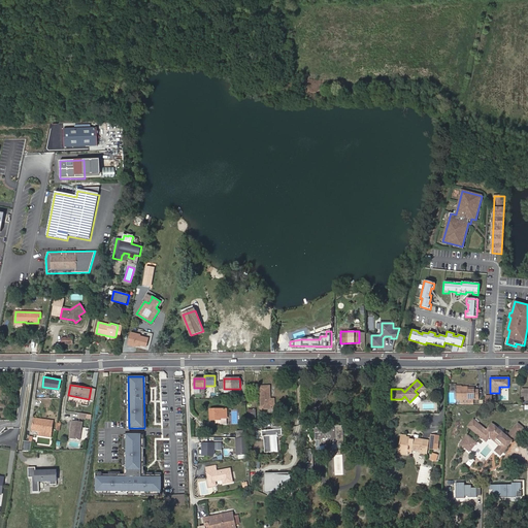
[(422,385),(415,391),(418,394),(425,387),(422,385)]
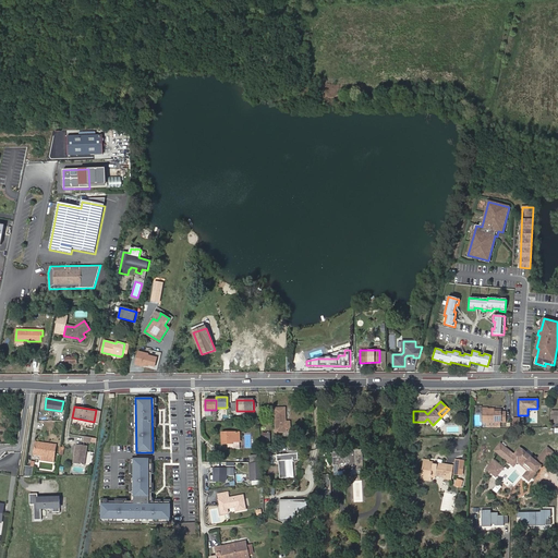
[(290,432),(290,421),(286,421),(286,408),(275,408),(276,433),(290,432)]
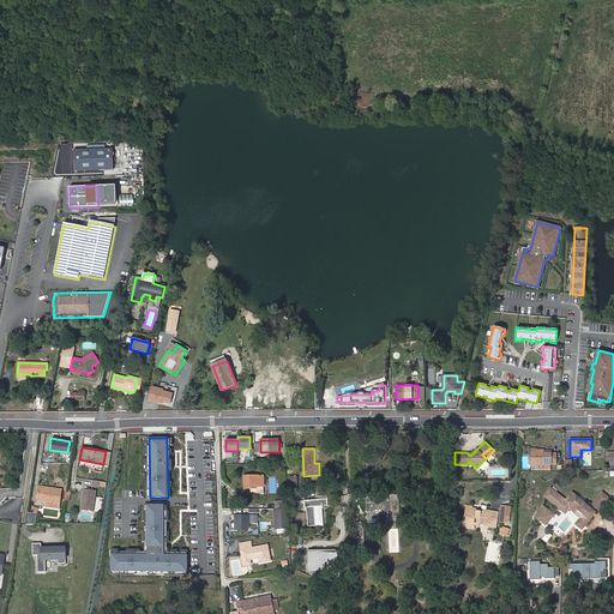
[(545,450),(536,450),(536,451),(531,451),(531,464),(557,464),(557,452),(545,452),(545,450)]
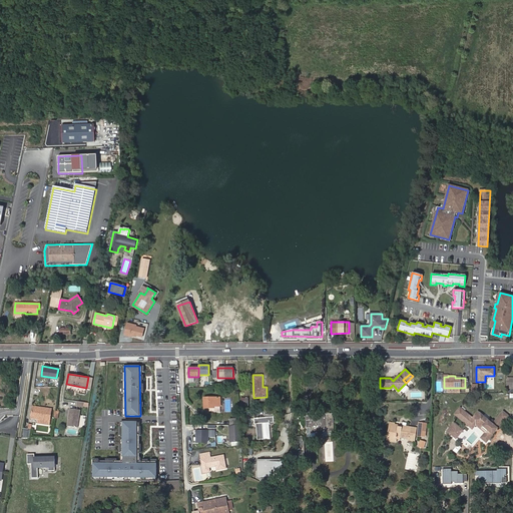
[(209,406),(213,406),(220,406),(219,397),(203,397),(204,408),(209,408),(209,406)]
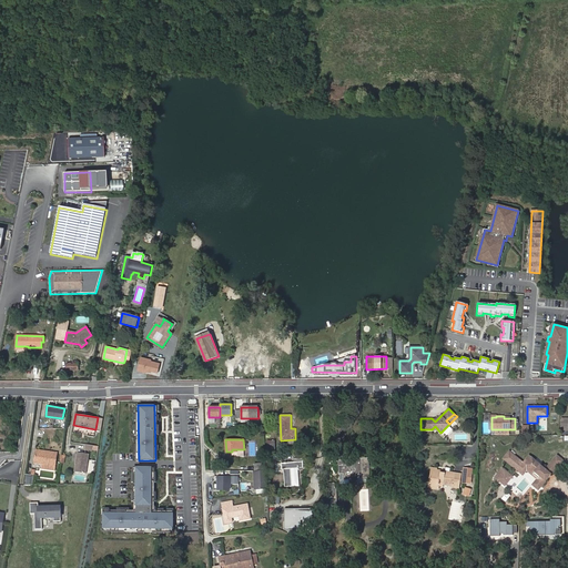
[(57,455),(37,452),(34,463),(54,465),(57,455)]
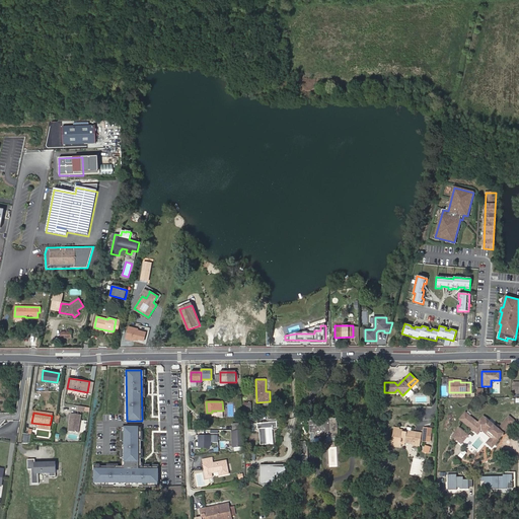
[(477,423),(465,413),(459,420),(471,430),(472,429),(475,426),(477,423)]
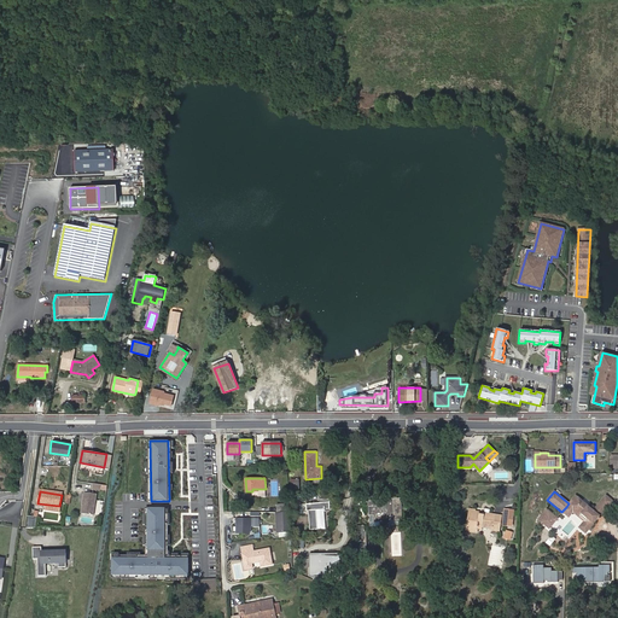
[(85,493),(81,513),(93,516),(97,494),(85,493)]
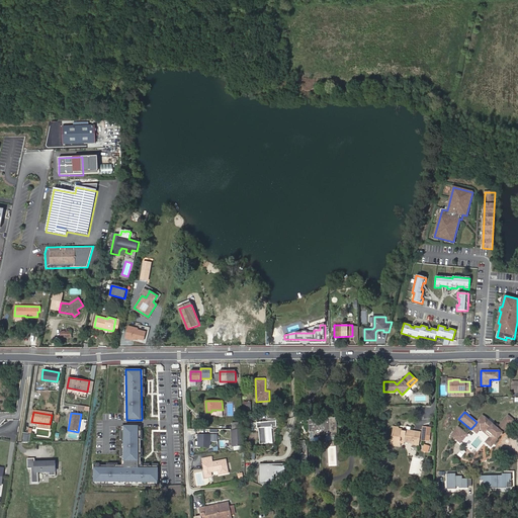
[(503,433),(506,429),(500,425),(498,427),(483,415),(477,422),(475,425),(480,429),(481,428),(483,425),(493,433),(490,436),(488,438),(494,442),(500,435),(499,434),(501,432),(503,433)]
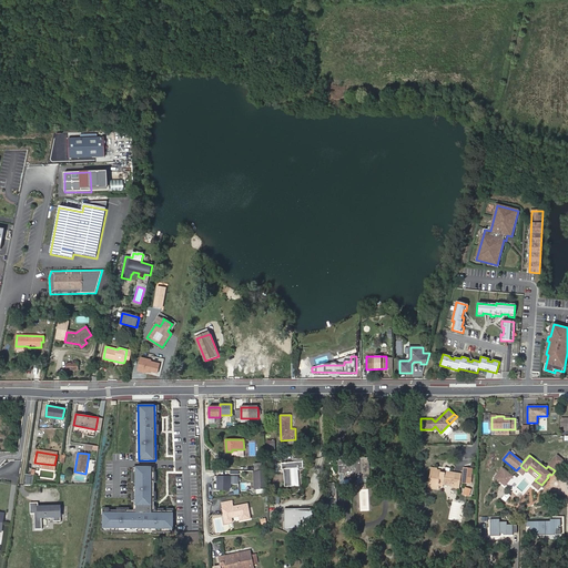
[(553,460),(559,465),(564,459),(558,455),(553,460)]
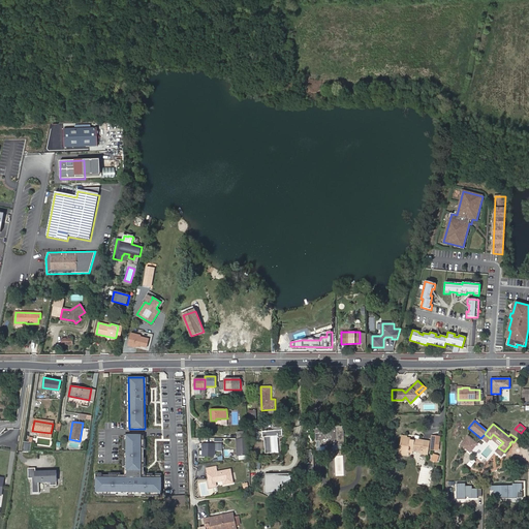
[(325,429),(316,430),(317,441),(320,441),(320,446),(325,446),(325,452),(334,452),(333,445),(344,444),(343,428),(331,429),(331,436),(325,436),(325,429)]
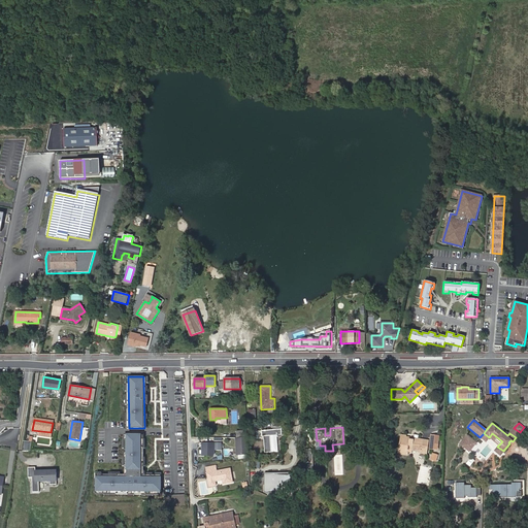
[(516,437),(520,432),(514,428),(509,433),(516,437)]
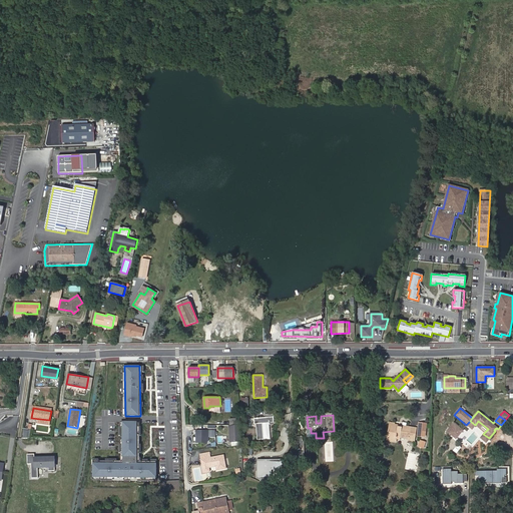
[(274,422),(273,417),(249,419),(249,426),(257,425),(258,439),(264,439),(263,423),(270,422),(274,422)]
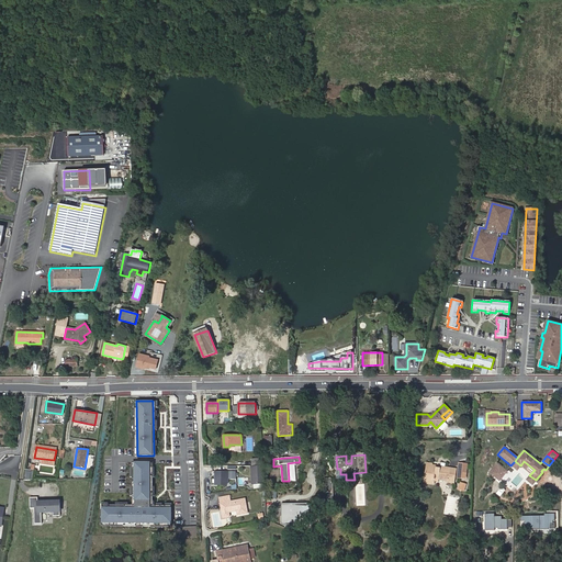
[(254,487),(265,486),(263,458),(253,459),(254,487)]
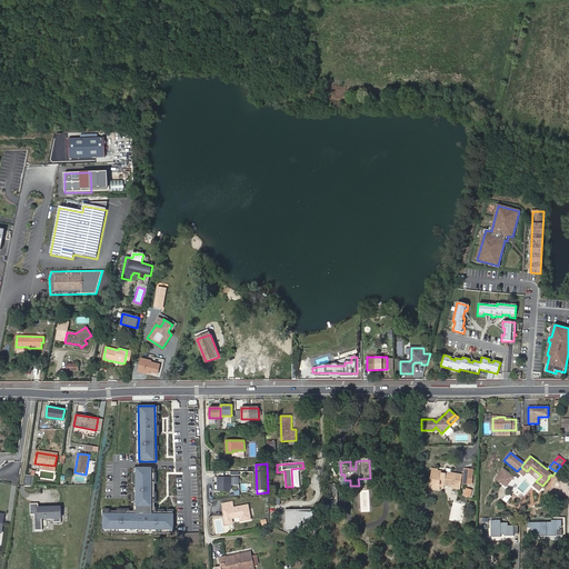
[(530,467),(528,470),(538,479),(541,476),(530,467)]
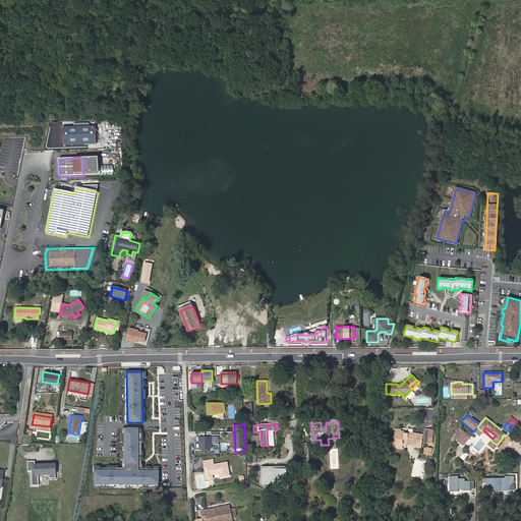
[(139,428),(125,428),(125,470),(95,470),(95,484),(159,484),(159,470),(139,470),(139,428)]
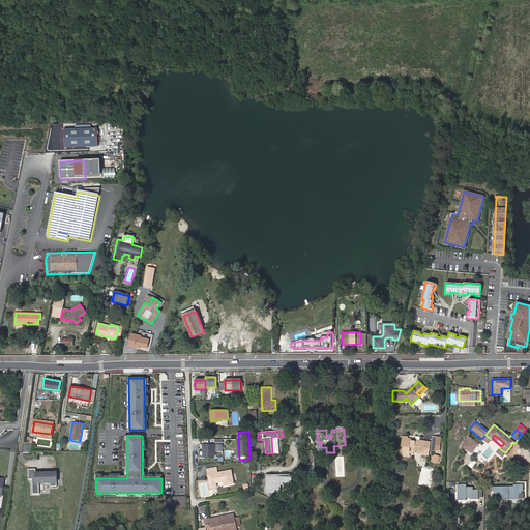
[(408,437),(404,436),(401,453),(409,454),(410,452),(413,453),(414,450),(422,452),(421,453),(428,455),(430,442),(416,439),(416,441),(411,440),(411,439),(407,438),(408,437)]
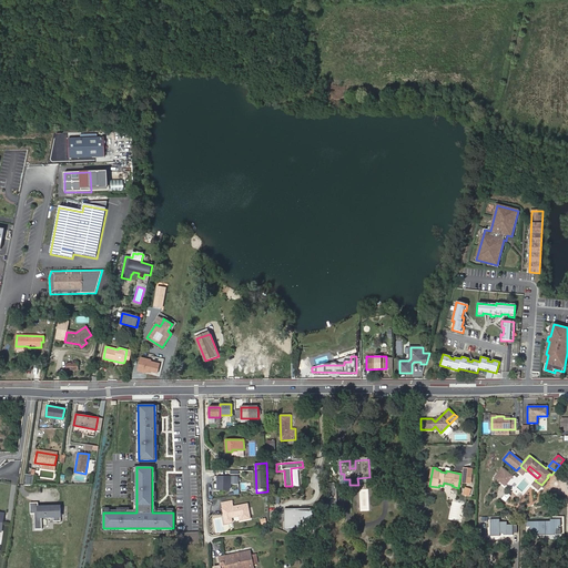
[(503,468),(495,478),(505,486),(513,476),(503,468)]
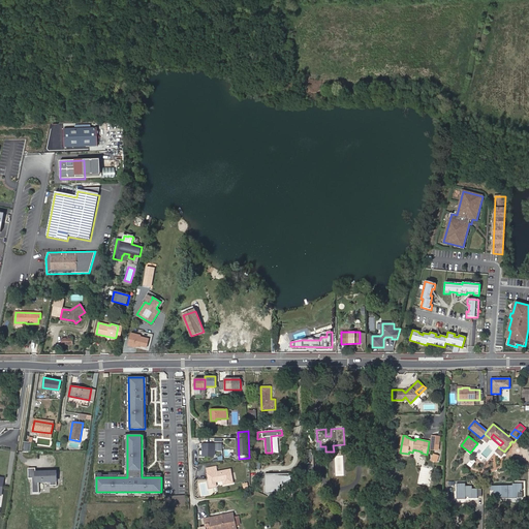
[(439,452),(440,437),(432,437),(431,450),(439,452)]
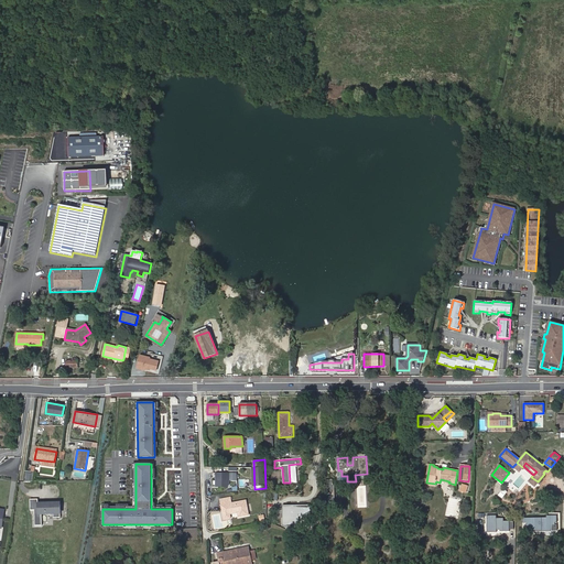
[(228,470),(215,469),(214,483),(227,484),(227,476),(228,470)]
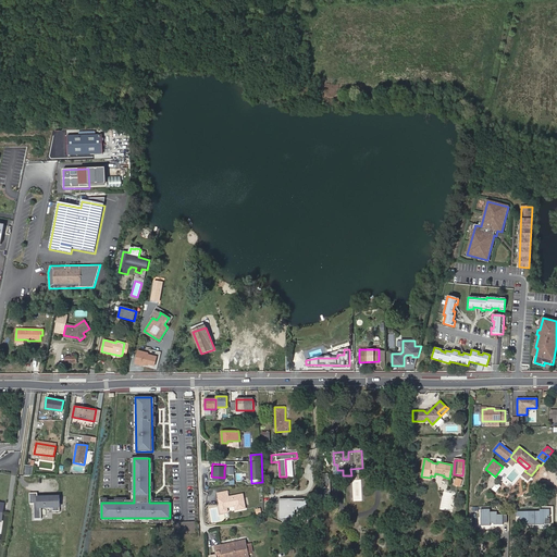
[(31,466),(25,465),(24,474),(33,474),(33,468),(31,468),(31,466)]
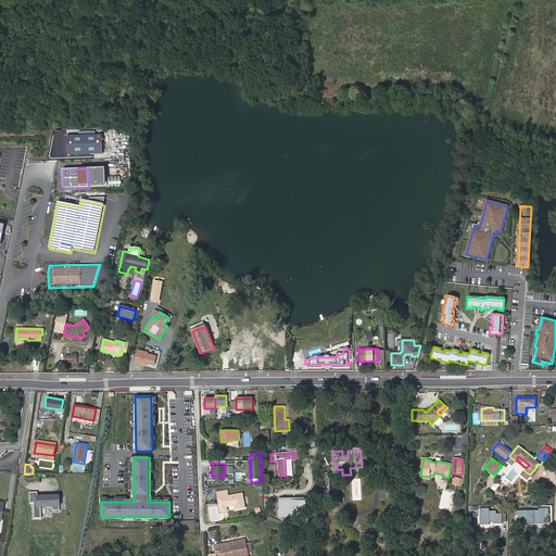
[(361,479),(352,479),(352,501),(361,501),(361,479)]
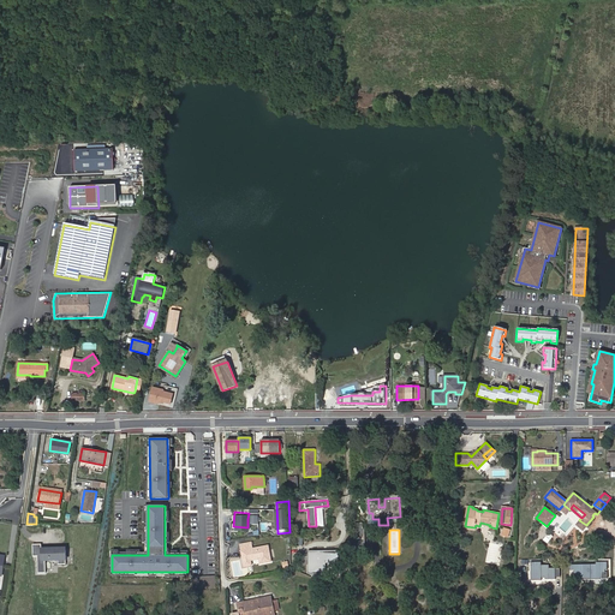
[(251,539),(239,541),(242,559),(257,557),(258,561),(269,560),(268,544),(251,545),(251,539)]
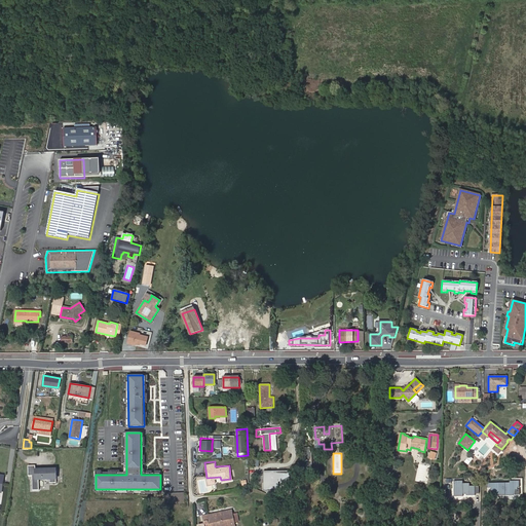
[(36,464),(28,464),(28,475),(32,475),(32,489),(38,489),(38,478),(42,478),(42,479),(48,479),(48,483),(55,483),(55,468),(37,468),(36,464)]
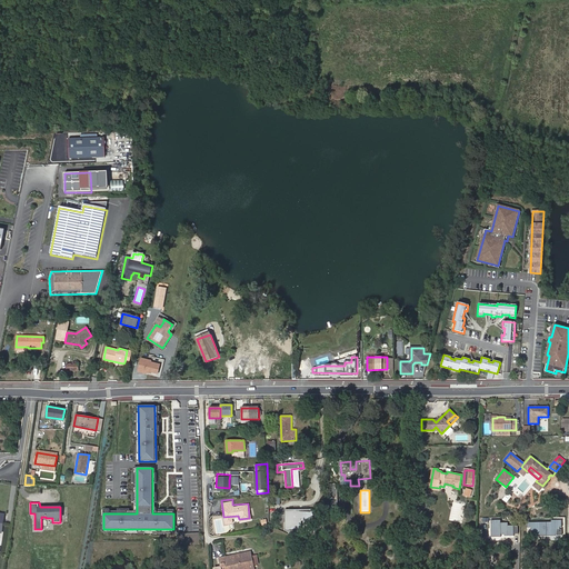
[(453,503),(449,520),(461,523),(466,506),(453,503)]
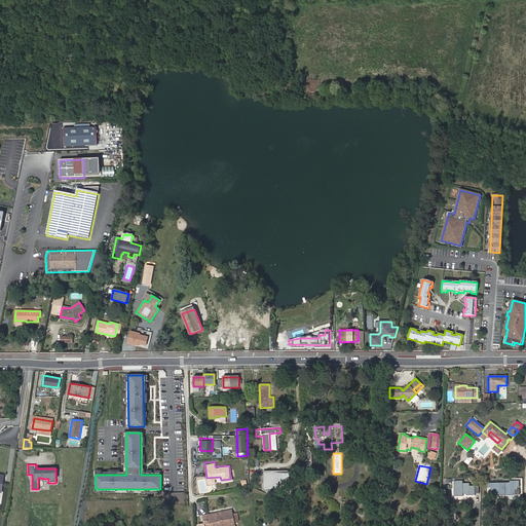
[(289,471),(263,471),(263,490),(277,490),(277,482),(289,482),(289,471)]
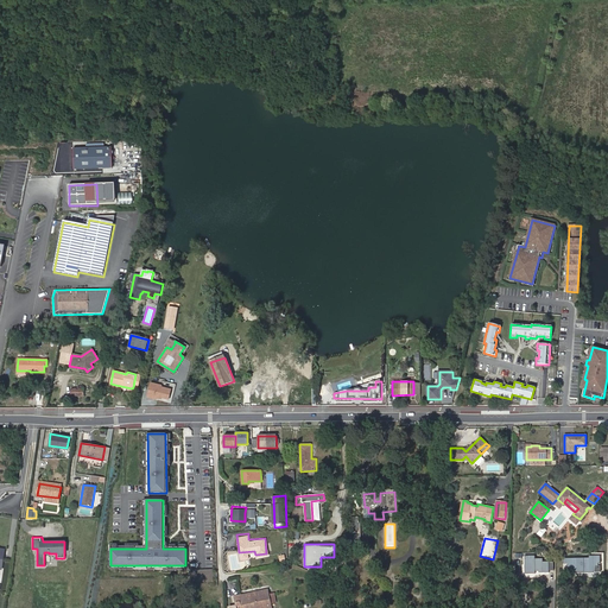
[(557,569),(557,561),(544,561),(544,558),(538,558),(538,553),(527,553),(527,571),(552,571),(552,569),(557,569)]
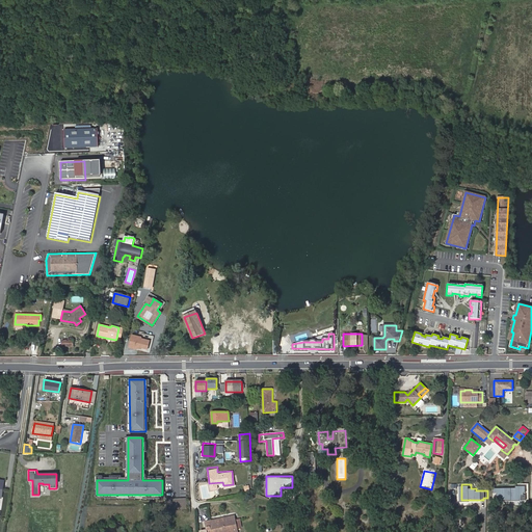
[(519,487),(496,487),(496,493),(500,493),(500,499),(505,499),(505,500),(528,500),(528,486),(519,486),(519,487)]
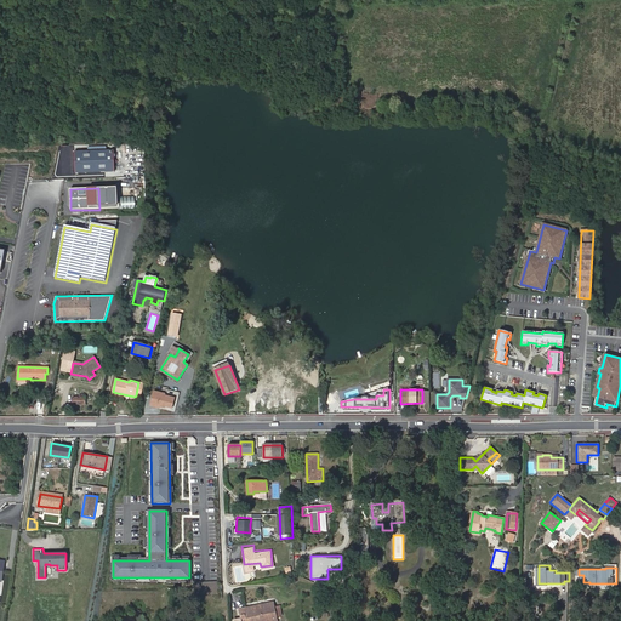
[(273,602),(249,607),(250,620),(277,620),(277,617),(274,608),(273,602)]
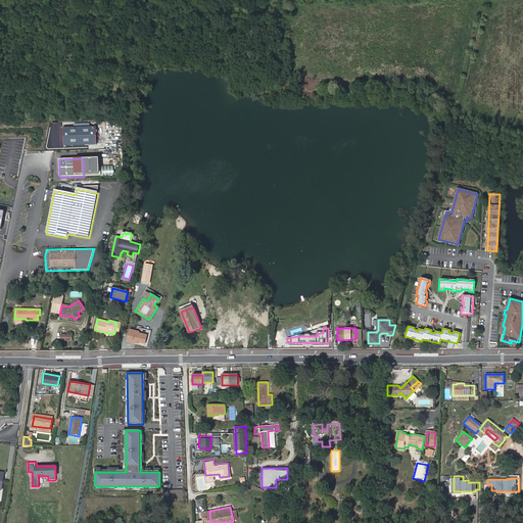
[(201,513),(203,522),(210,522),(209,511),(201,513)]
